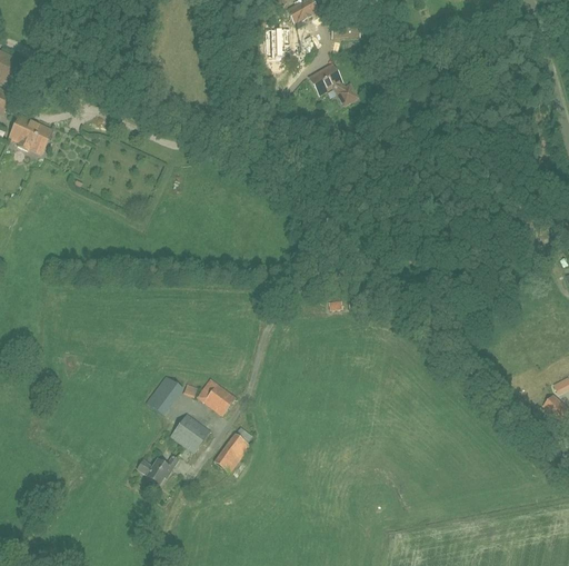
[(309,13),(317,9),(311,0),(307,0),(288,11),(293,22),(301,18),(302,19),(310,15),(309,13)]
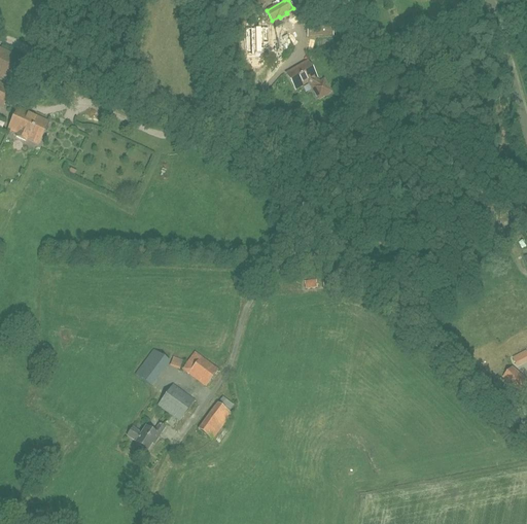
[(331,15),(307,18),(308,33),(332,32),(331,15)]
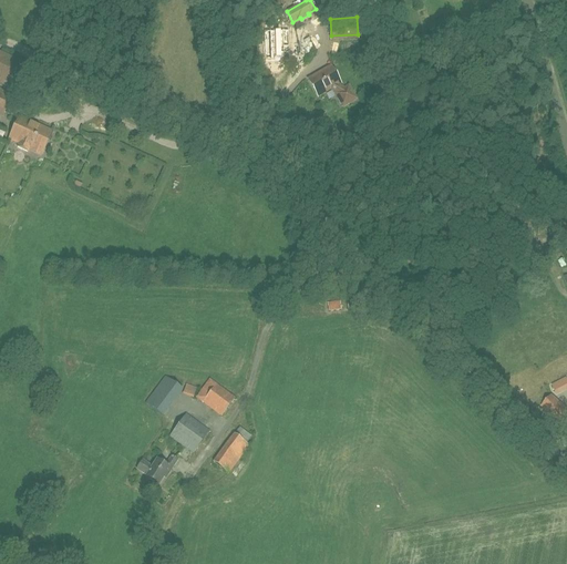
[(292,29),(268,29),(269,58),(278,58),(284,58),(294,58),(292,29)]
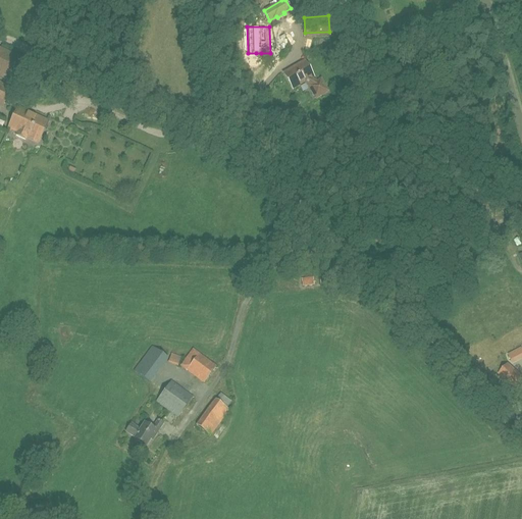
[(0,73),(12,80),(23,57),(0,45),(0,73)]
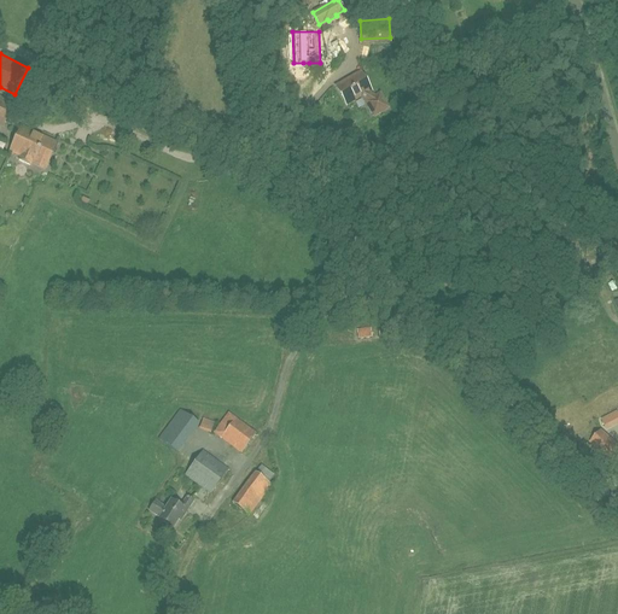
[(347,101),(360,94),(368,99),(366,100),(374,113),(386,105),(379,93),(374,95),(366,91),(371,88),(361,70),(336,85),(347,101)]
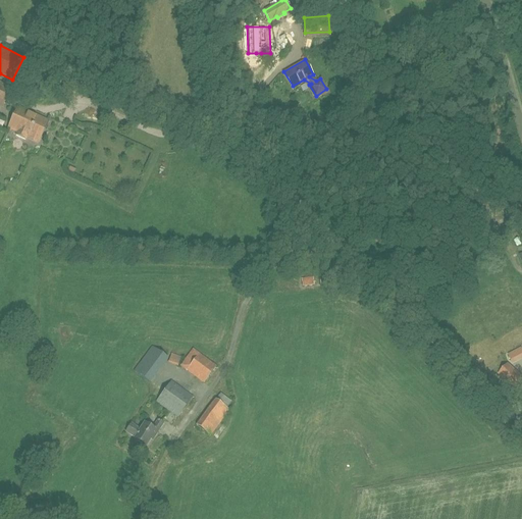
[(58,81),(67,85),(70,79),(61,74),(58,81)]
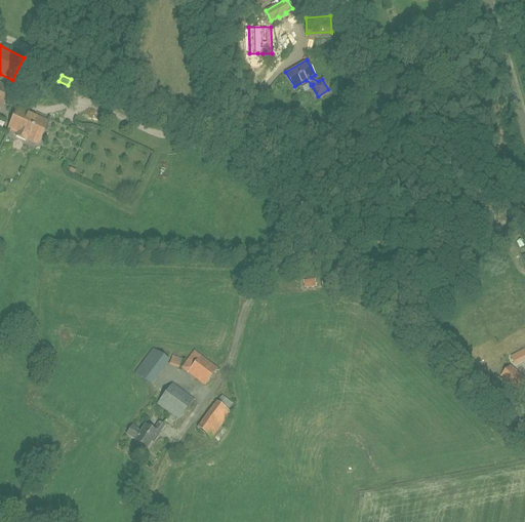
[(0,79),(0,105),(1,106),(10,85),(0,79)]
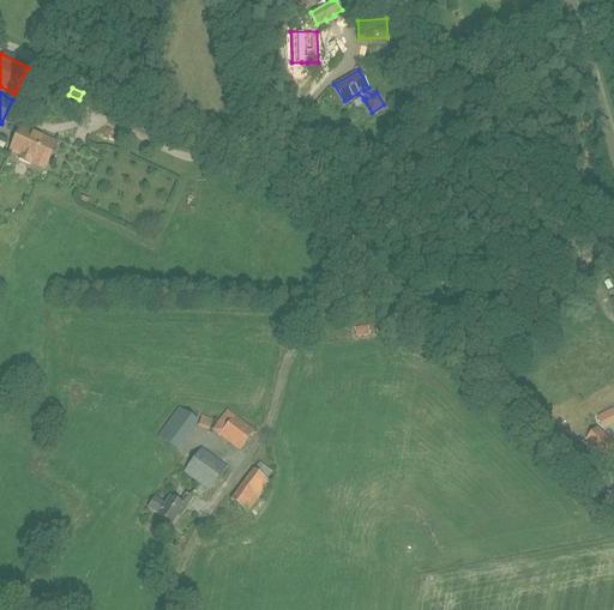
[(56,139),(22,122),(10,148),(20,152),(18,156),(30,161),(31,157),(44,164),(56,139)]
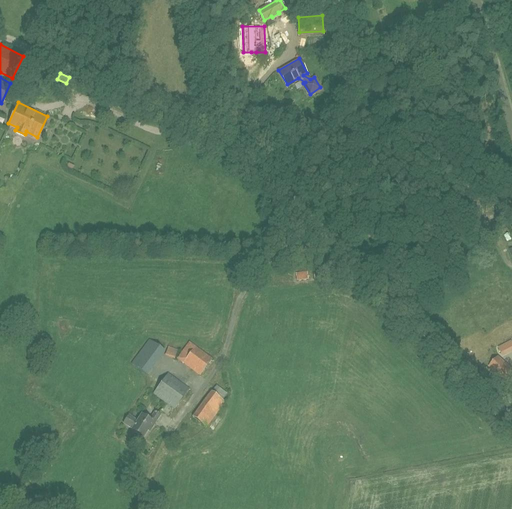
[(325,266),(324,266),(312,267),(313,278),(326,277),(325,266)]
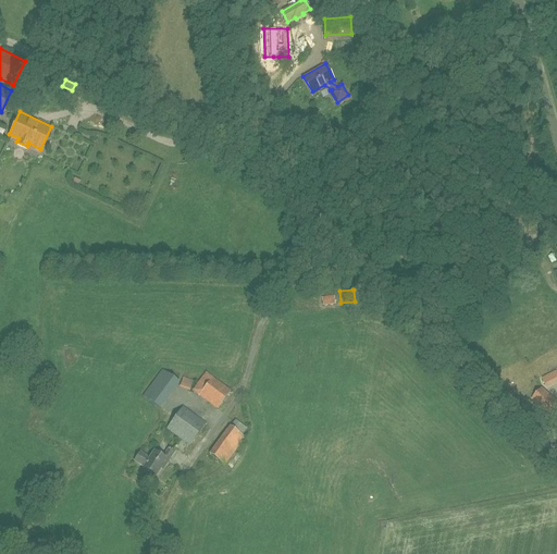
[(321,294),(322,304),(335,303),(334,293),(321,294)]
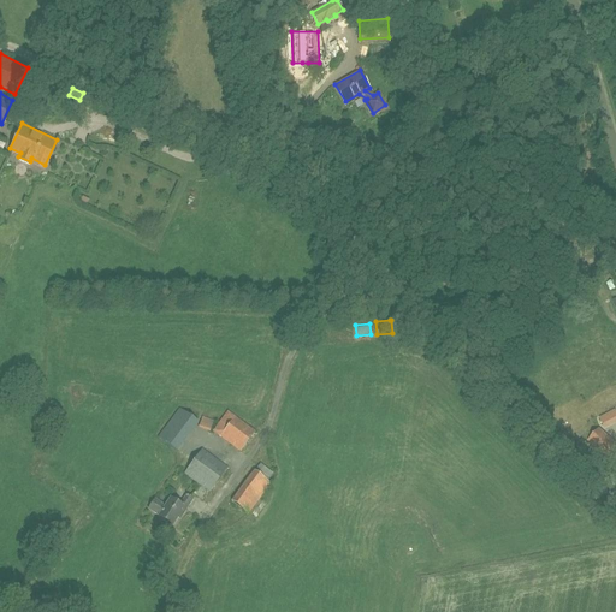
[(190,405),(187,420),(209,427),(209,425),(214,426),(213,428),(240,449),(254,429),(227,409),(220,419),(212,416),(213,413),(190,405)]
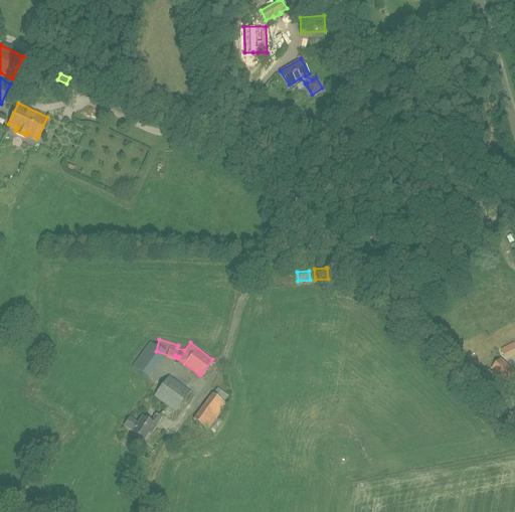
[(492,366),(514,387),(514,386),(514,369),(501,356),(492,366)]
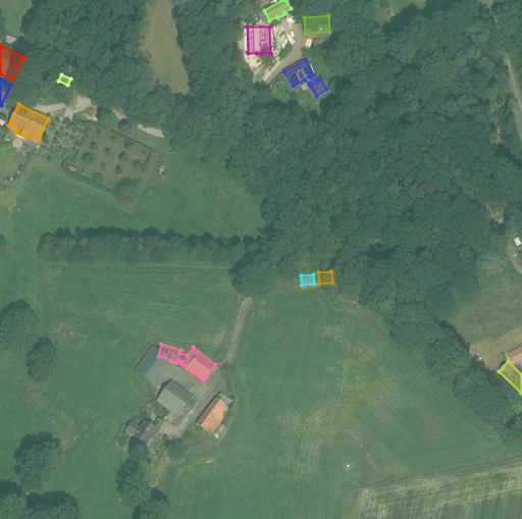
[(193,395),(171,378),(156,399),(178,414),(193,395)]
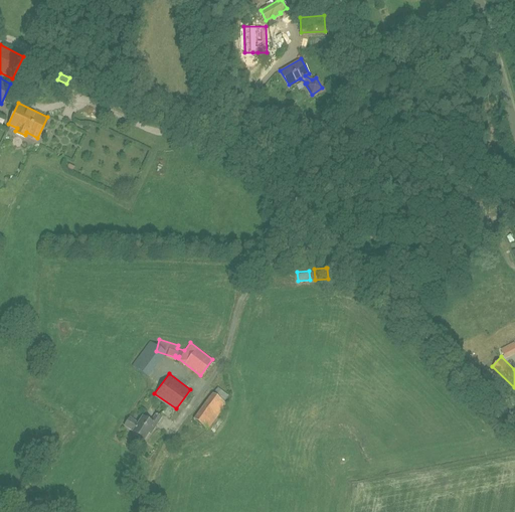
[(198,410),(191,420),(200,427),(204,431),(226,401),(212,391),(198,410)]
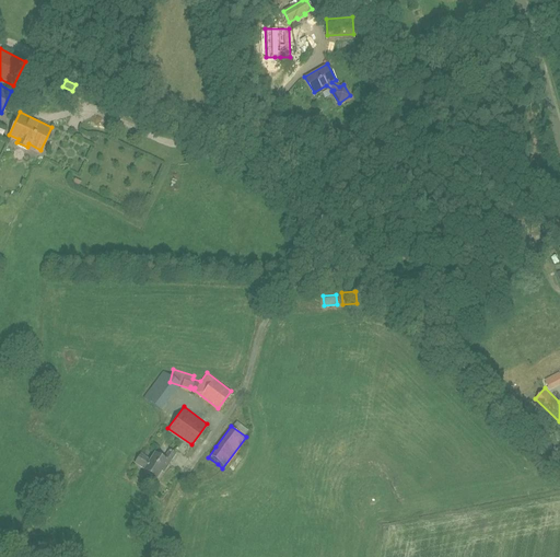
[(143,461),(131,468),(139,482),(175,460),(166,447),(165,445),(156,451),(155,449),(141,456),(143,461)]
